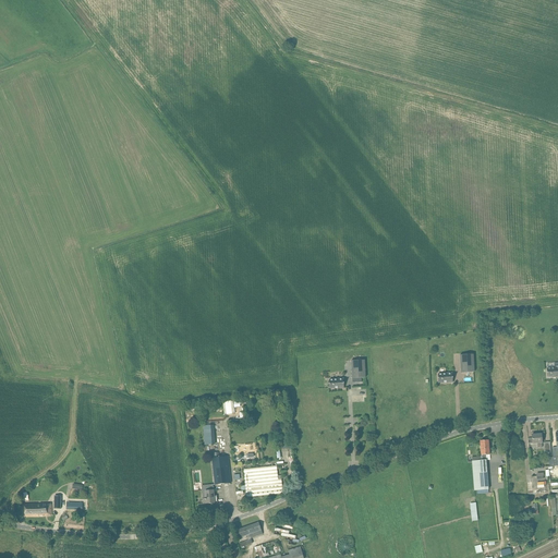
[(475,373),(474,355),(460,355),(461,374),(475,373)]
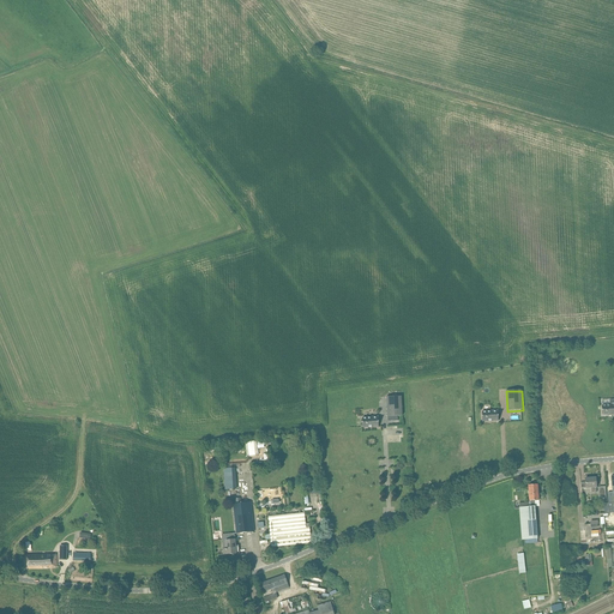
[(402,397),(386,397),(387,417),(403,416),(402,397)]
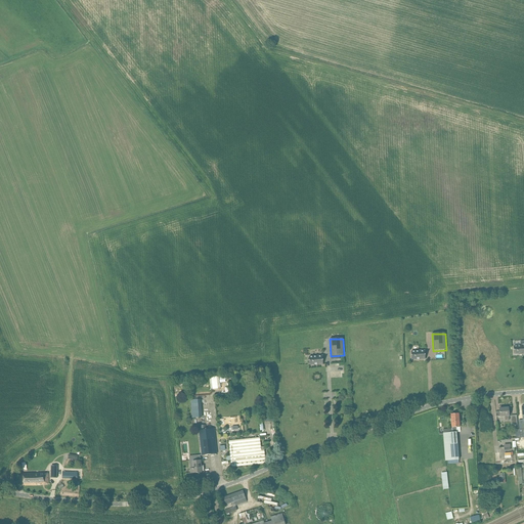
[(521,346),(514,346),(514,354),(521,354),(523,353),(523,345),(521,345),(521,346)]
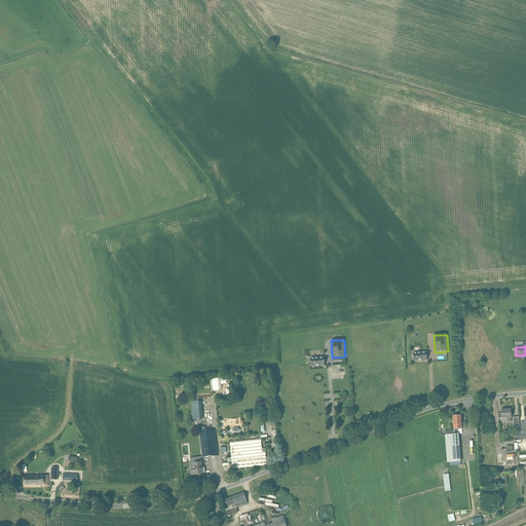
[(420,352),(413,352),(413,361),(420,361),(426,361),(426,351),(420,352)]
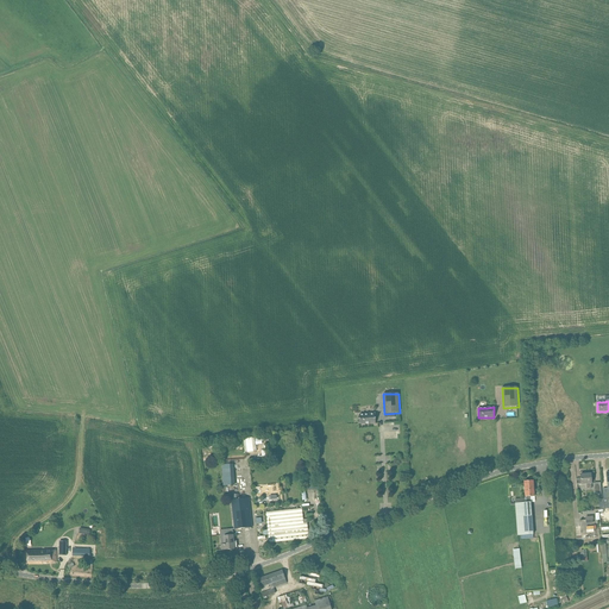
[(359,415),(359,424),(369,424),(376,424),(375,413),(368,414),(359,415)]
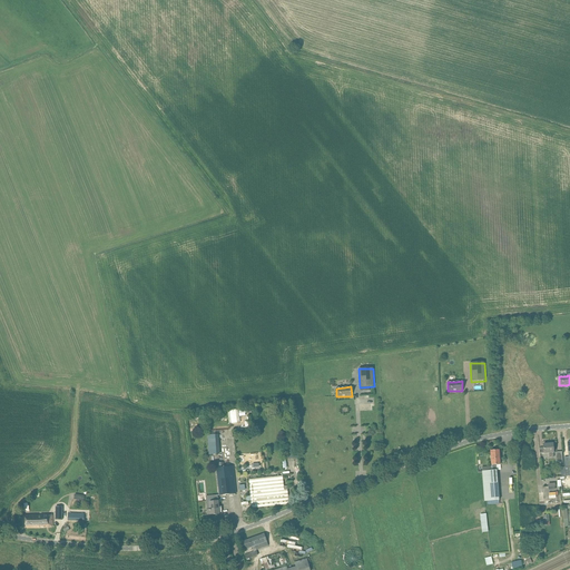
[(218,434),(207,435),(209,455),(219,454),(218,434)]
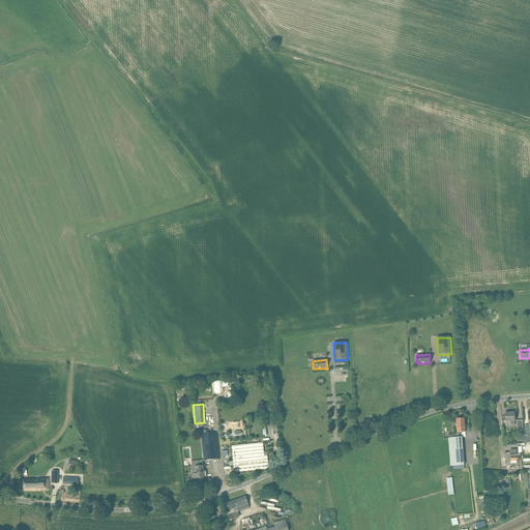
[(505,413),(506,421),(510,421),(510,425),(514,425),(514,420),(514,413),(510,413),(510,412),(509,412),(506,412),(505,413)]
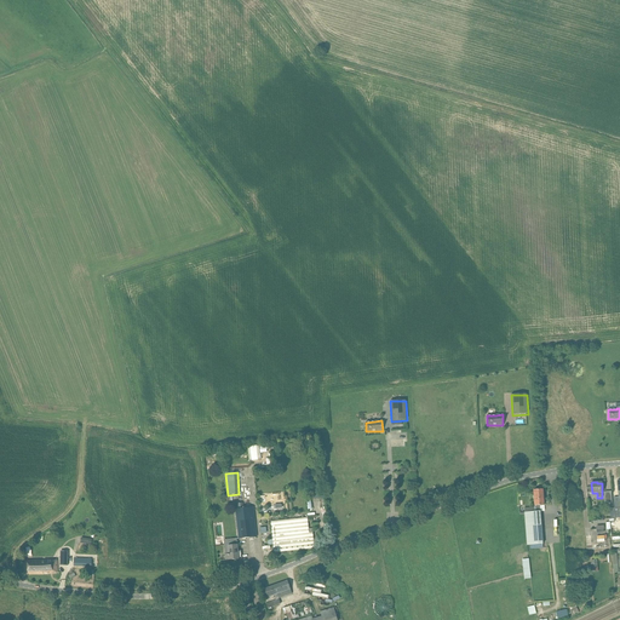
[(535,512),(524,512),(527,545),(543,544),(540,511),(539,511),(539,505),(544,505),(543,489),(533,491),(534,506),(534,505),(535,512)]
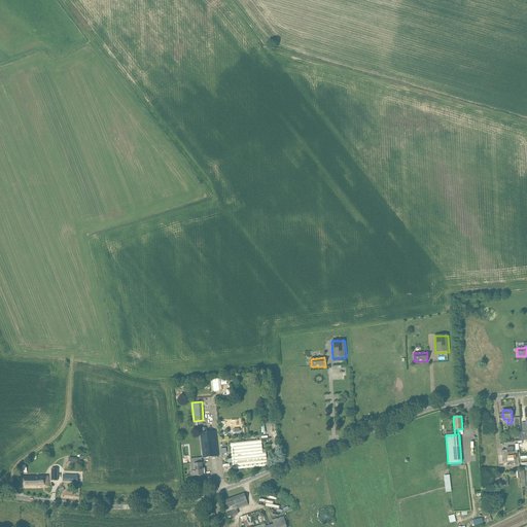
[(520,418),(514,418),(514,428),(519,427),(519,432),(519,440),(522,440),(522,432),(522,427),(521,427),(520,427),(520,418)]
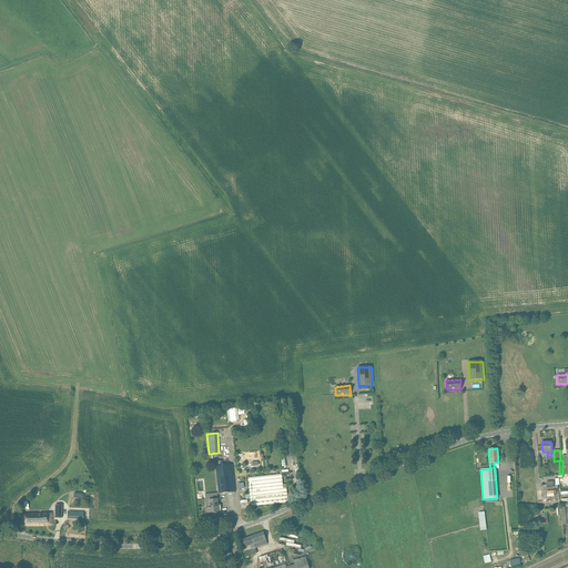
[(217,466),(215,466),(219,488),(219,494),(233,492),(230,465),(223,466),(222,460),(216,462),(217,466)]
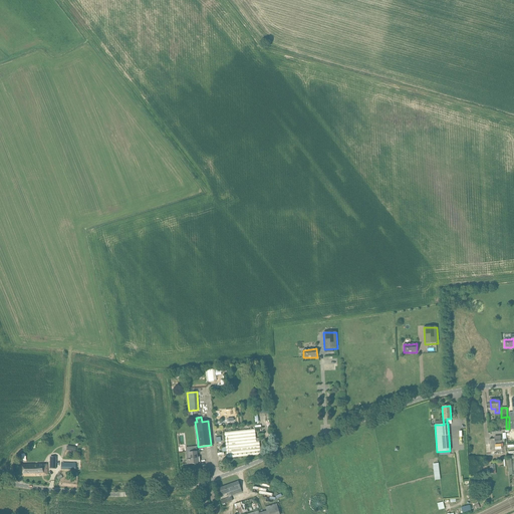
[(228,458),(260,455),(259,442),(256,442),(255,429),(225,433),(228,458)]
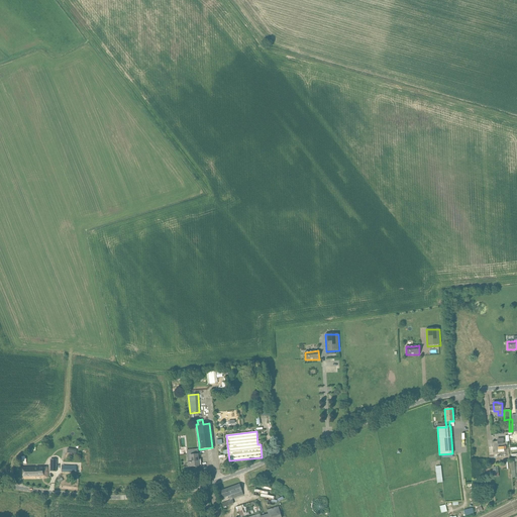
[(187,455),(188,468),(199,467),(198,454),(187,455)]
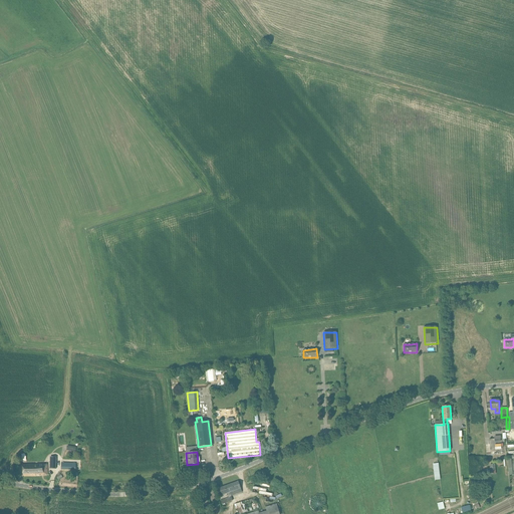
[(438,463),(432,464),(435,480),(441,479),(438,463)]
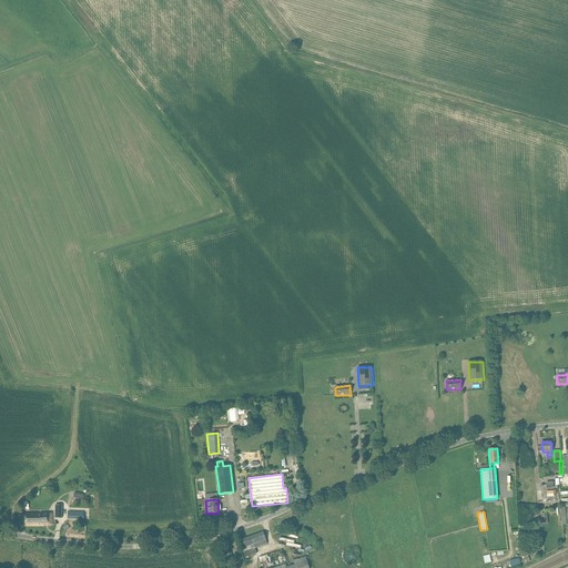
[(43,526),(53,525),(52,513),(26,514),(26,520),(26,526),(39,526),(40,525),(40,524),(43,524),(43,525),(43,526)]
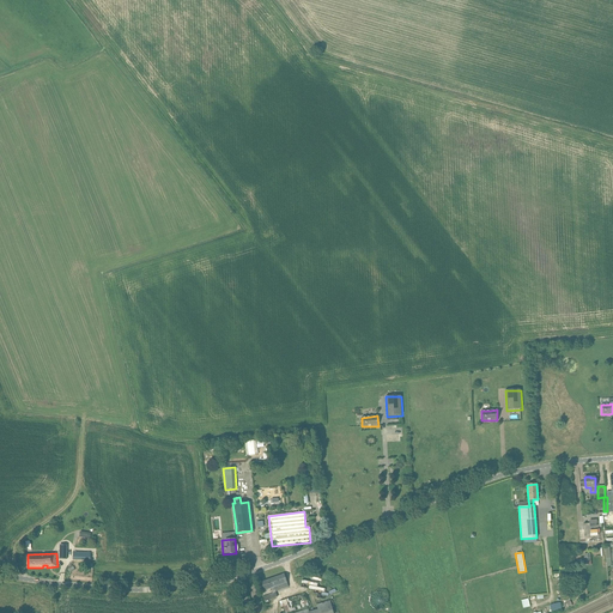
[(265,590),(272,588),(272,590),(275,589),(275,592),(289,587),(286,580),(284,574),(261,582),(265,590)]
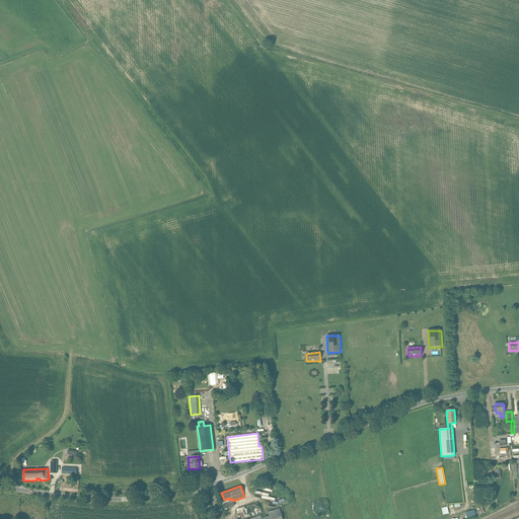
[(314,508),(314,509),(314,511),(314,512),(315,513),(316,514),(316,515),(317,516),(319,516),(320,516),(321,517),(322,516),(324,516),(325,516),(326,515),(327,514),(327,513),(328,512),(328,511),(328,509),(328,508),(328,507),(327,506),(327,505),(326,504),(325,503),(324,502),(322,502),(321,502),(320,502),(319,502),(317,503),(316,504),(316,505),(315,506),(314,507),(314,508)]
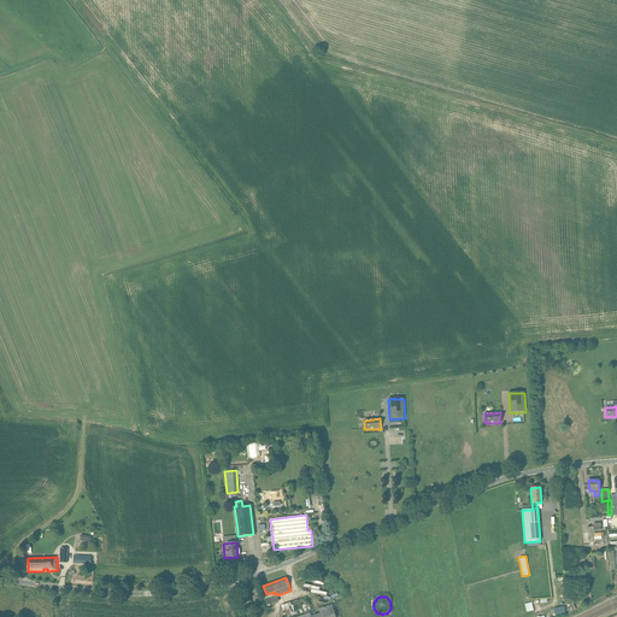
[(281,605),(285,616),(287,616),(311,610),(306,598),(281,605)]
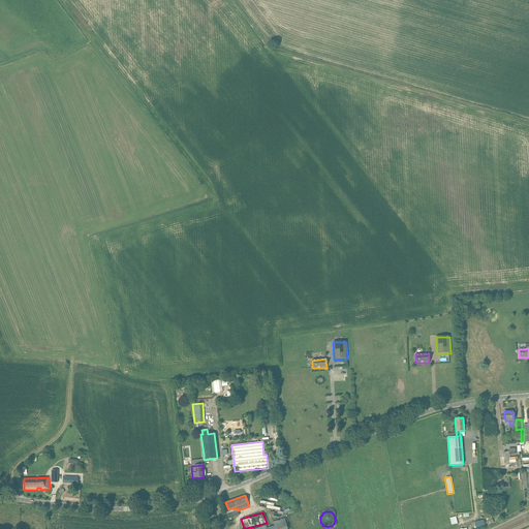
[(267,528),(288,528),(285,519),(273,522),(275,526),(267,528)]
